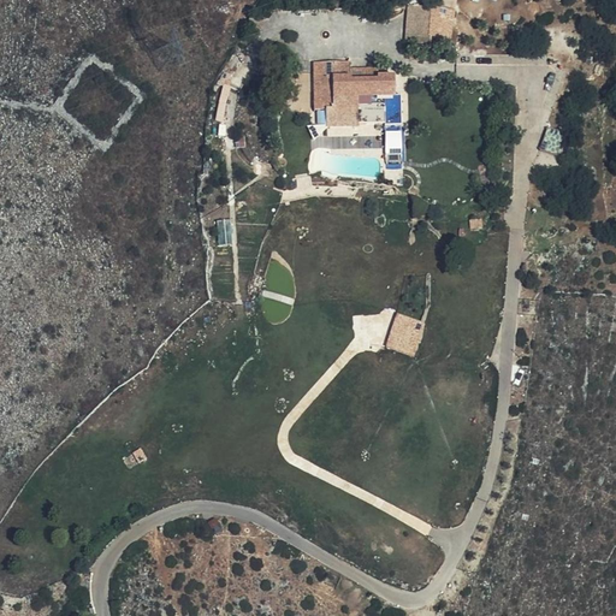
[(408,5),(408,40),(434,40),(434,33),(452,33),(454,6),(408,5)]
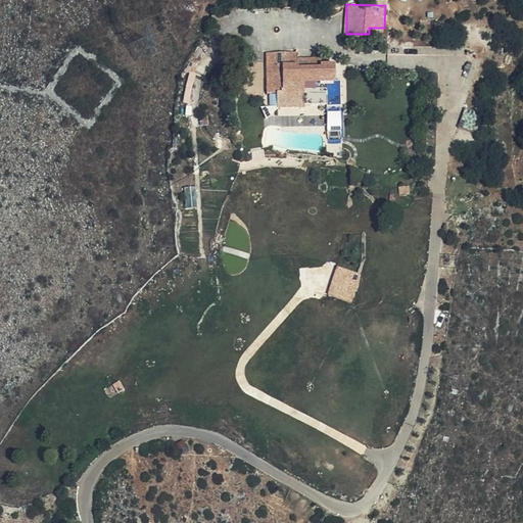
[(276,92),(278,78),(269,77),(267,91),(276,92)]
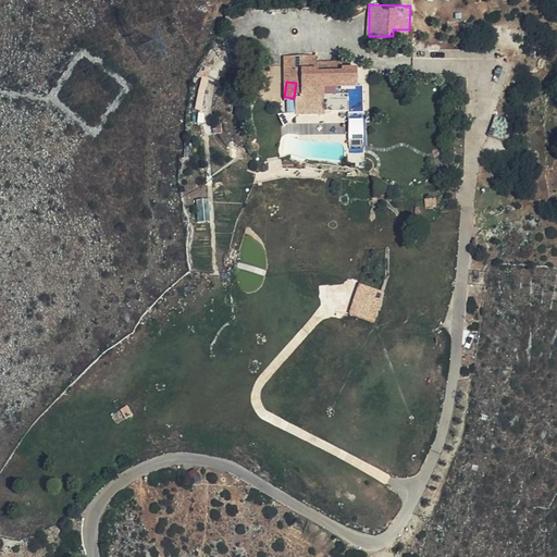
[(496,120),(490,134),(503,139),(508,125),(496,120)]
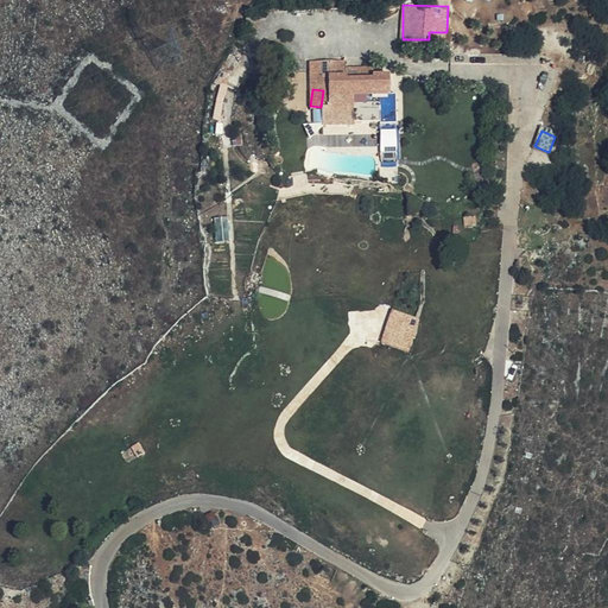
[(392,309),(381,343),(411,352),(422,317),(392,309)]
